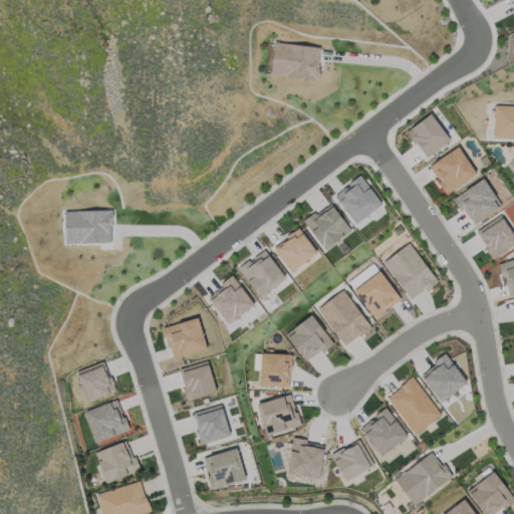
[(270,73),(316,78),(320,46),(273,41),(270,73)]
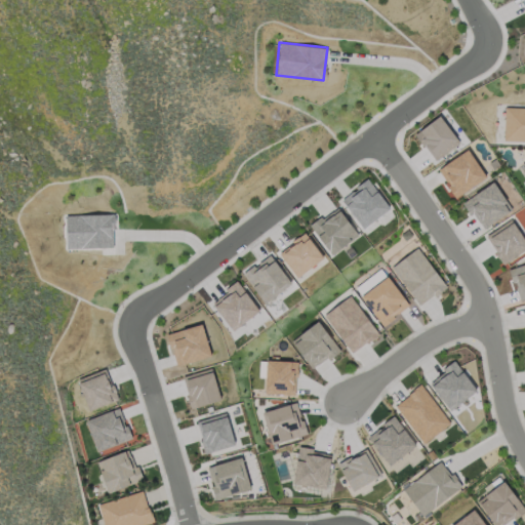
[(524,107),(503,107),(502,140),(524,140),(524,107)]
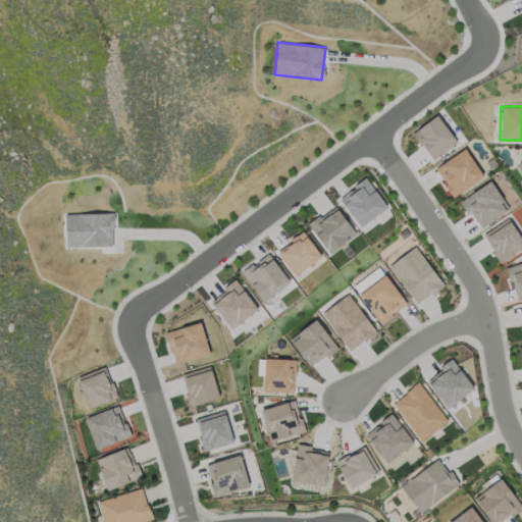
[(430,158),(456,140),(436,114),(412,133),(430,158)]
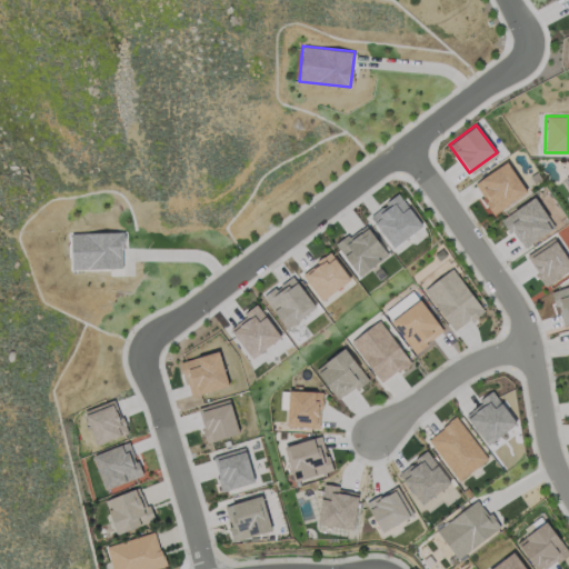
[(492,213),(526,191),(506,161),(473,183),(492,213)]
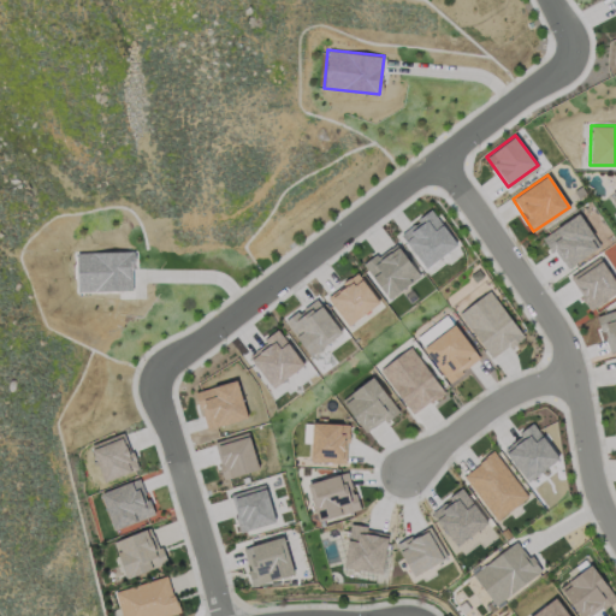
[(400,234),(426,267),(456,243),(430,209),(400,234)]
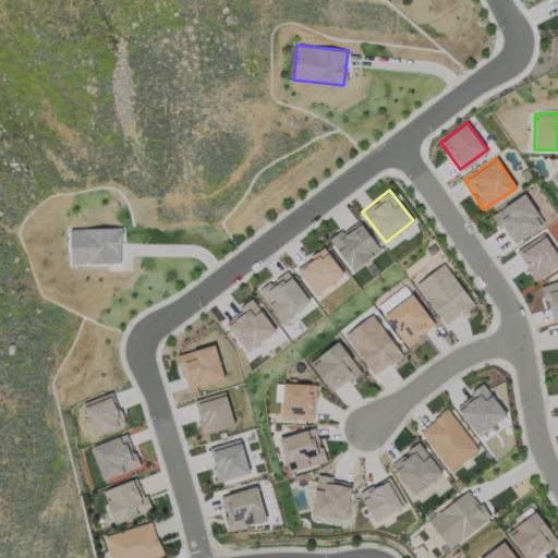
[(543,225),(525,194),(493,211),(509,242),(543,225)]
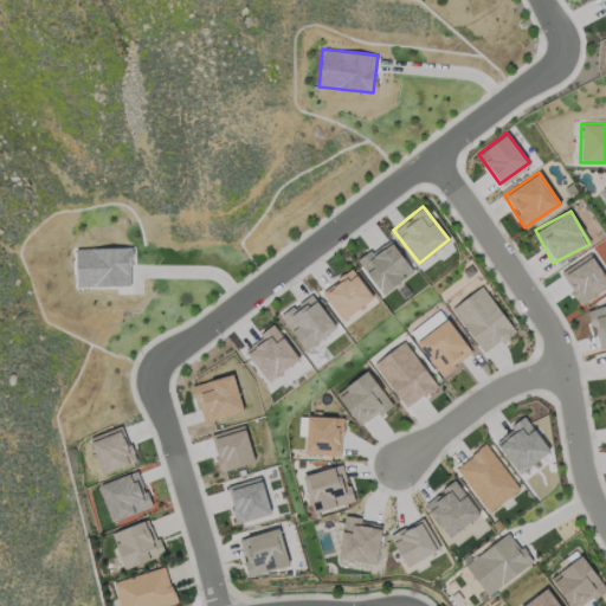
[(413,272),(389,238),(358,260),(381,294),(413,272)]
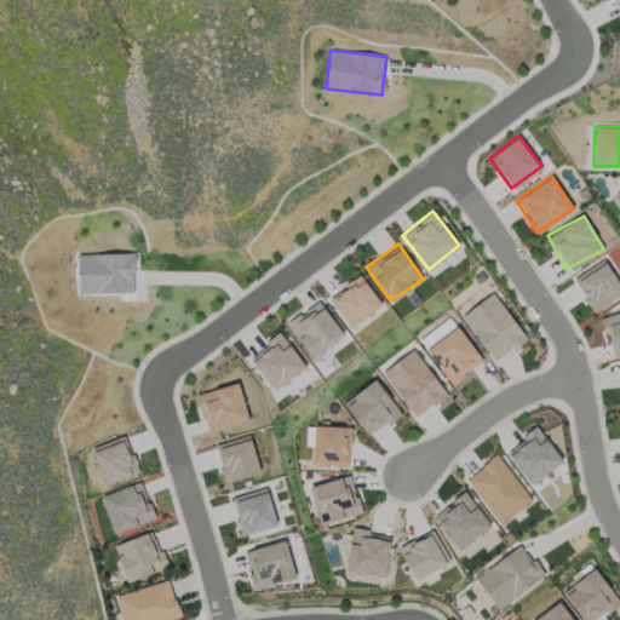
[(76,254),(78,293),(135,292),(133,252),(76,254)]
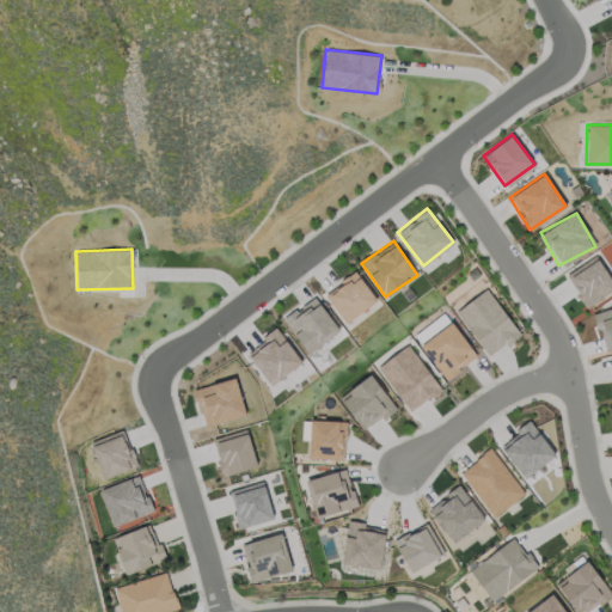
[(611,291),(611,286),(598,256),(565,273),(583,306),(611,291)]
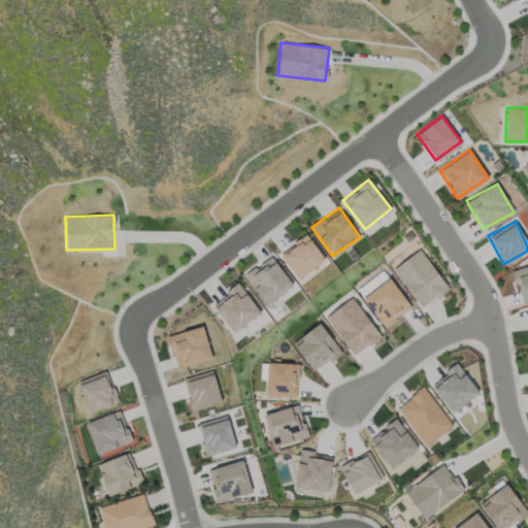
[(325,260),(307,234),(281,252),(297,277),(325,260)]
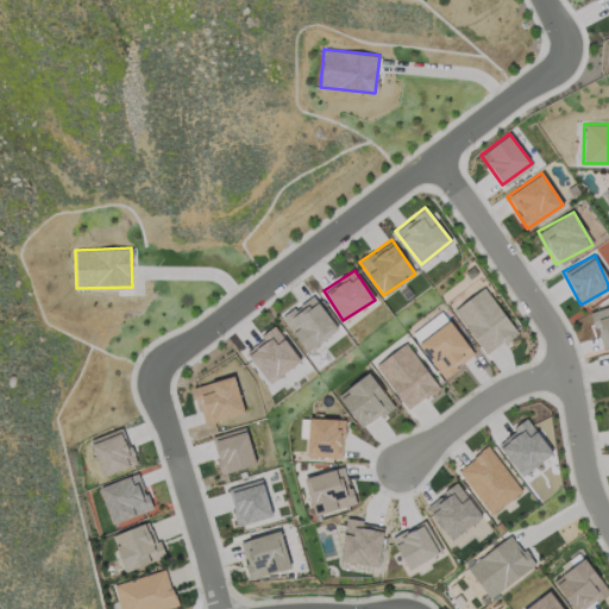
[(453,309),(487,355),(516,332),(483,287),(453,309)]
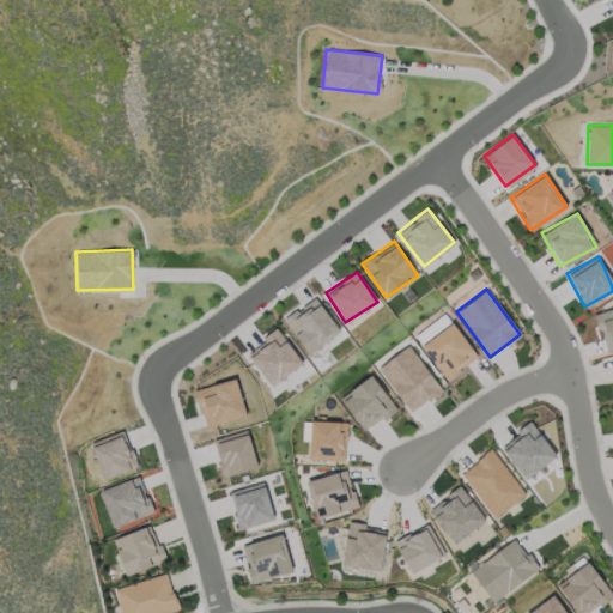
[(283,320),(309,354),(340,331),(314,297),(283,320)]
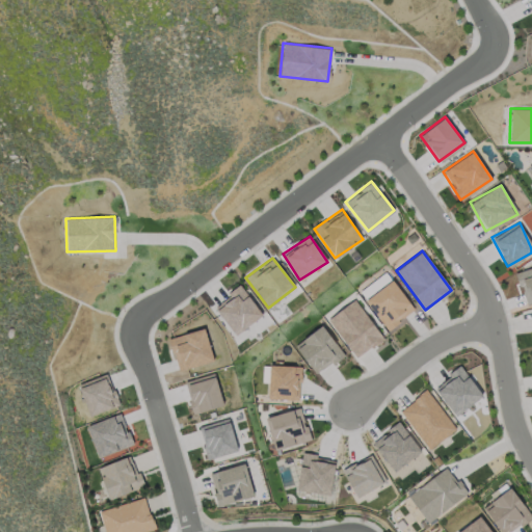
[(531,301),(531,266),(515,272),(525,304),(531,301)]
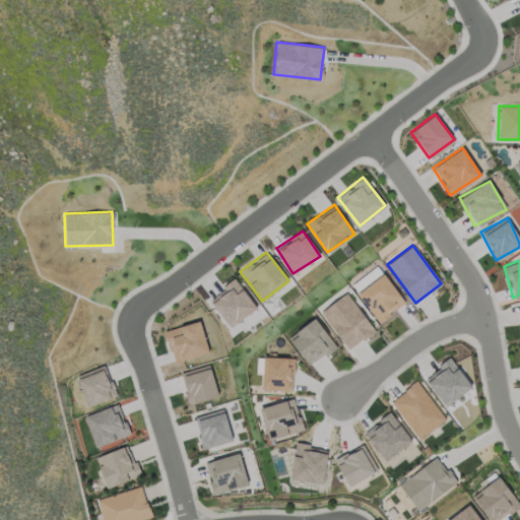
[(380,323),(395,311),(394,310),(404,302),(383,273),(356,294),(380,323)]
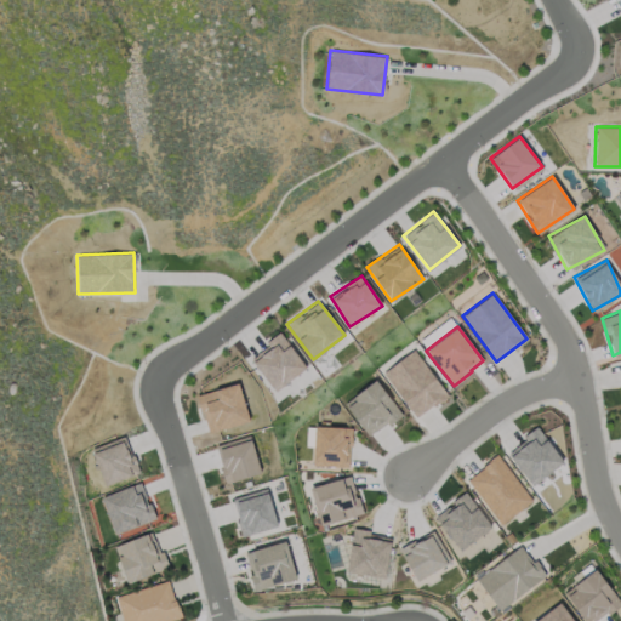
[(274,391),(308,365),(281,331),(249,358),(274,391)]
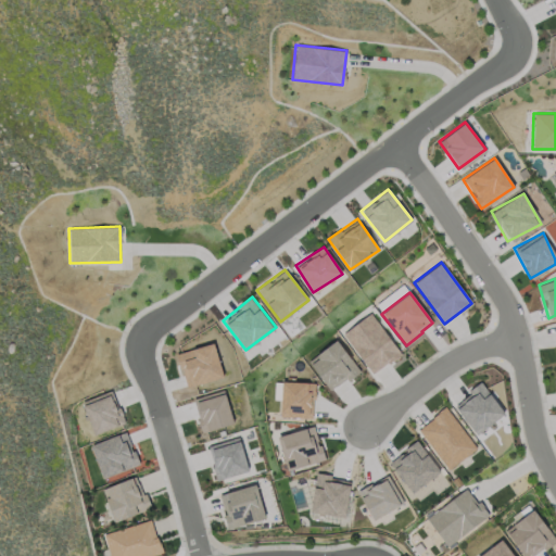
[(341,333),(373,375),(401,353),(369,312),(341,333)]
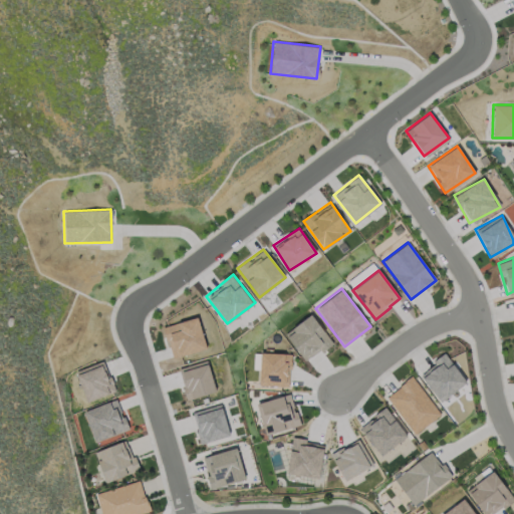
[(303,361),(331,344),(313,314),(285,330),(303,361)]
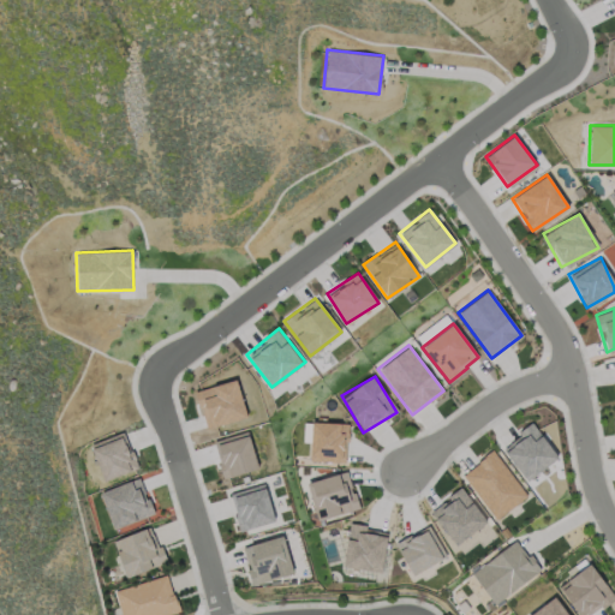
[(195,390),(206,428),(246,417),(236,378),(195,390)]
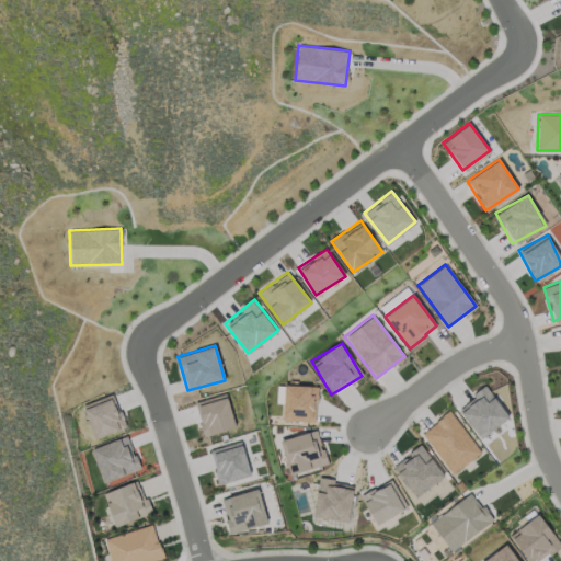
[(283,420),(316,421),(317,386),(283,385),(283,420)]
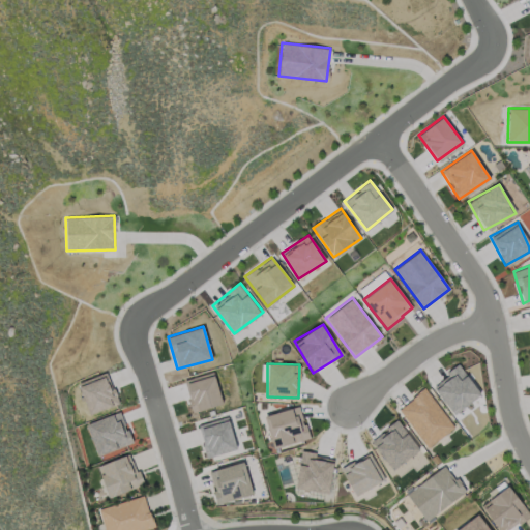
[(432,385),(453,414),(480,393),(459,364),(432,385)]
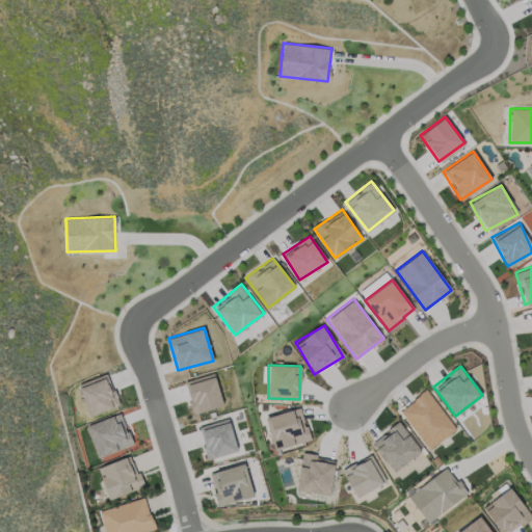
[(118,404),(107,373),(77,383),(88,416),(118,404)]
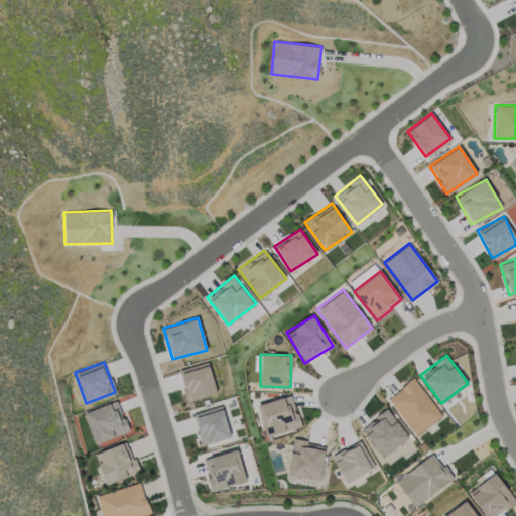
[(178,370),(187,401),(217,392),(208,362),(178,370)]
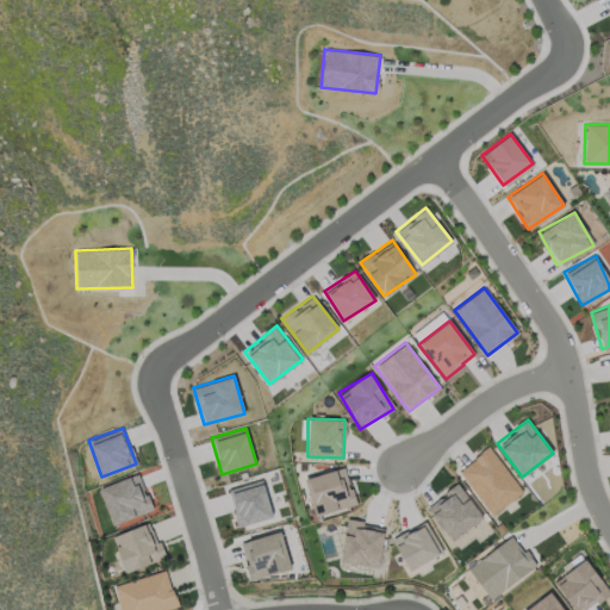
[(490,515),(522,492),(490,447),(458,468),(490,515)]
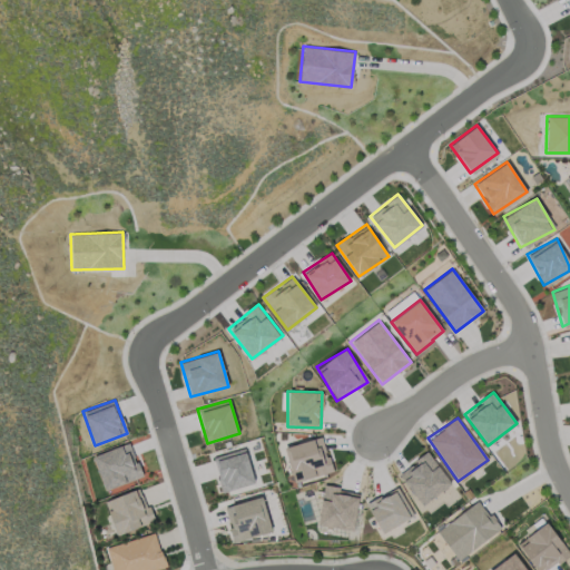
[(293,482),(332,471),(322,436),(284,446),(293,482)]
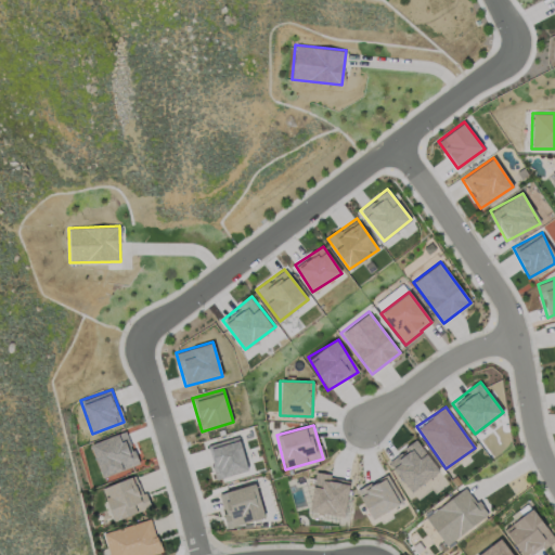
[(138,463),(126,430),(90,443),(102,477),(138,463)]
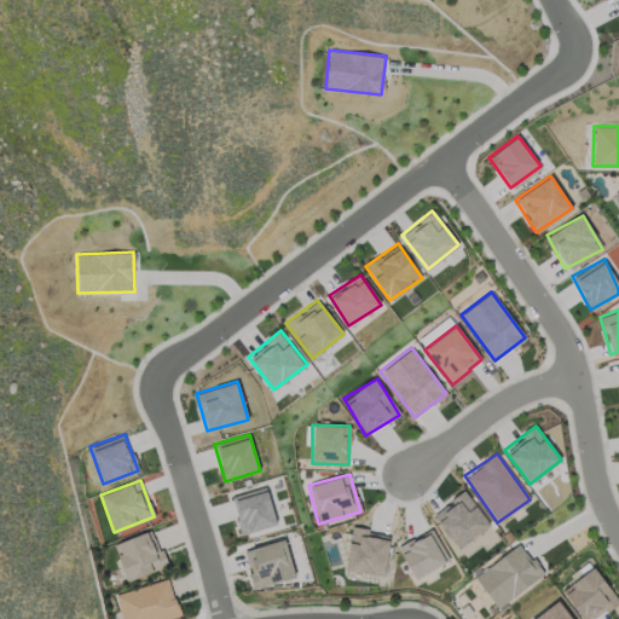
[(276,524),(265,486),(231,496),(242,533),(276,524)]
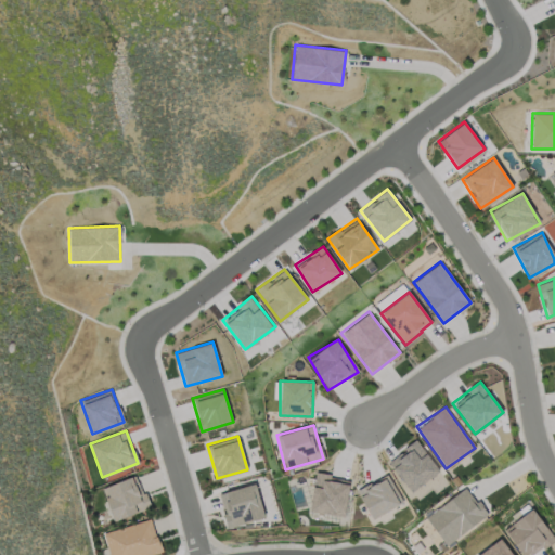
[(388,460),(410,491),(438,473),(417,440),(388,460)]
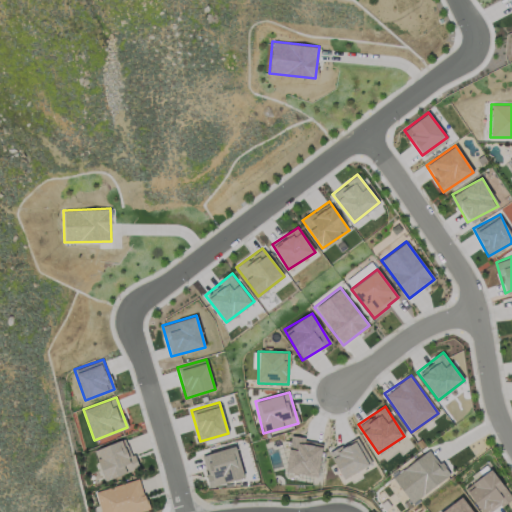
[(323,440),(290,436),(285,473),(319,478),(323,440)]
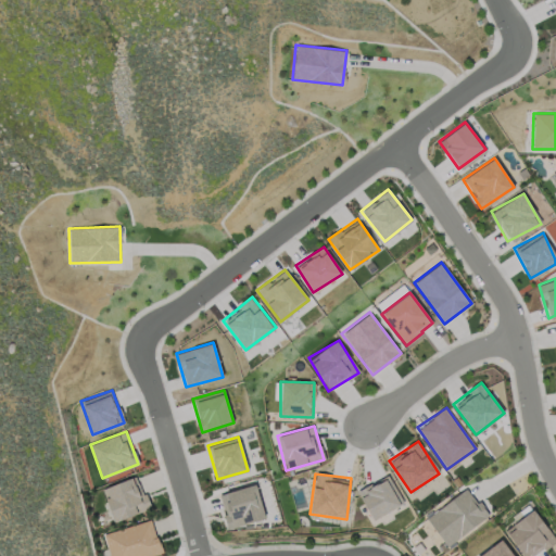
[(148,509),(138,476),(102,487),(112,520),(148,509)]
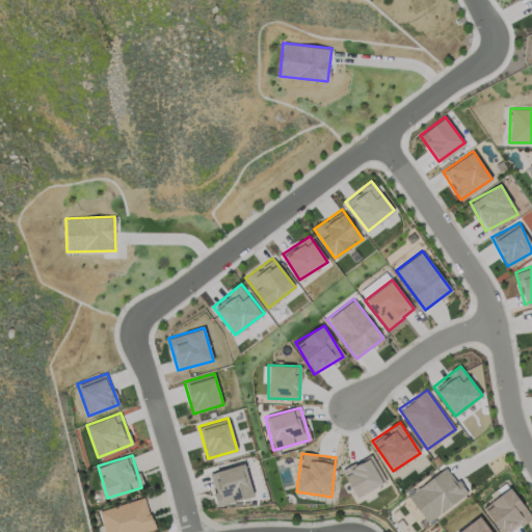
[(354,496),(384,483),(372,455),(342,468),(354,496)]
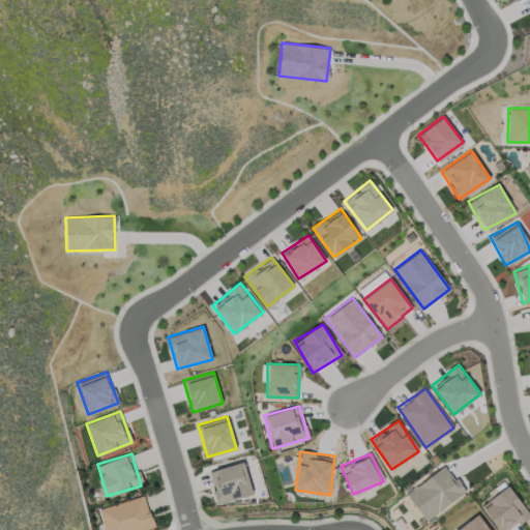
[(217,503),(253,494),(243,461),(208,471),(217,503)]
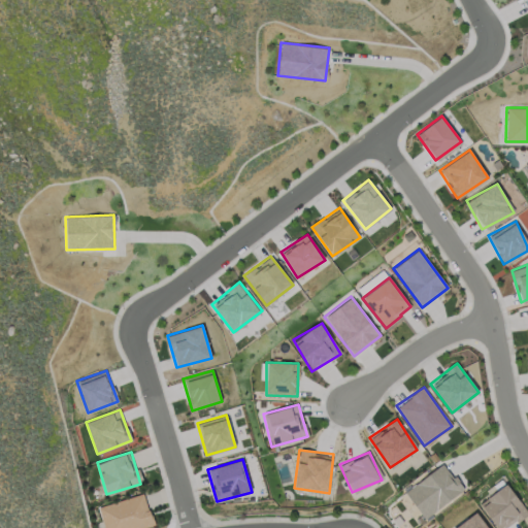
[(463,489),(443,463),(404,492),(424,518),(463,489)]
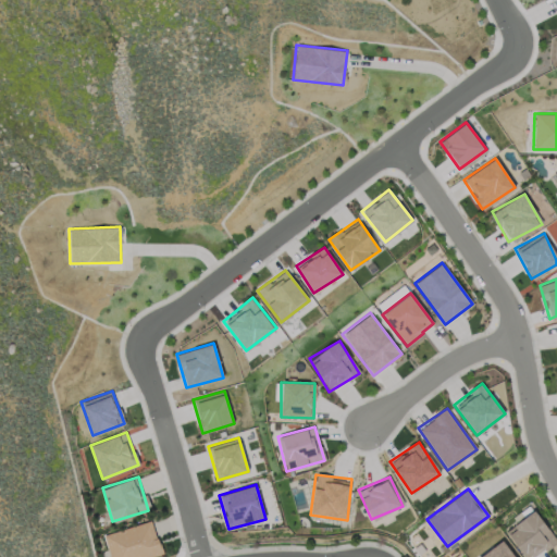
[(506,531),(524,556),(533,556),(556,541),(533,510),(506,531)]
